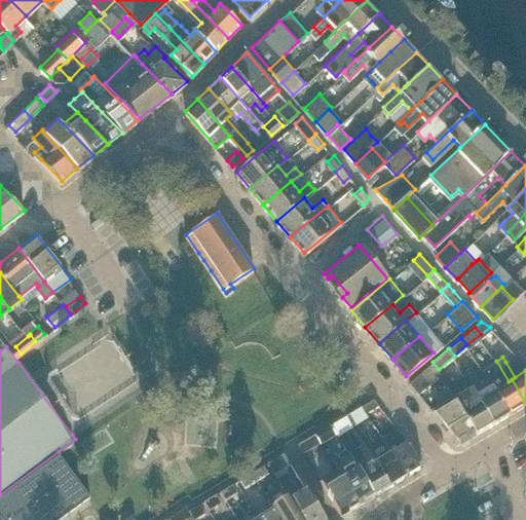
[(490,364),(488,361),(481,365),(509,412),(525,402),(512,379),(509,381),(496,361),(490,364)]
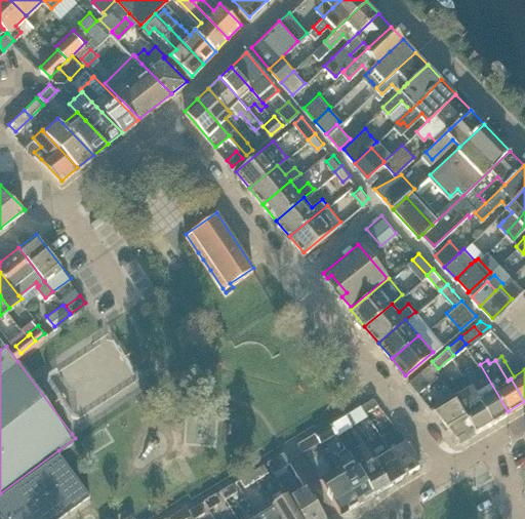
[(508,411),(480,364),(479,364),(463,373),(492,421),(508,411)]
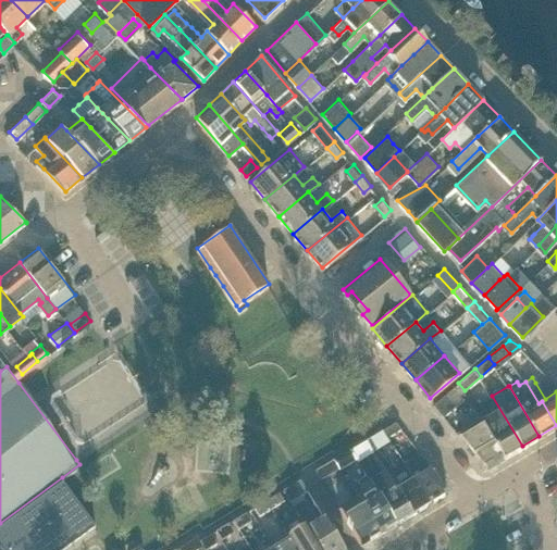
[(454,399),(447,391),(434,402),(444,414),(463,397),(460,392),(454,399)]
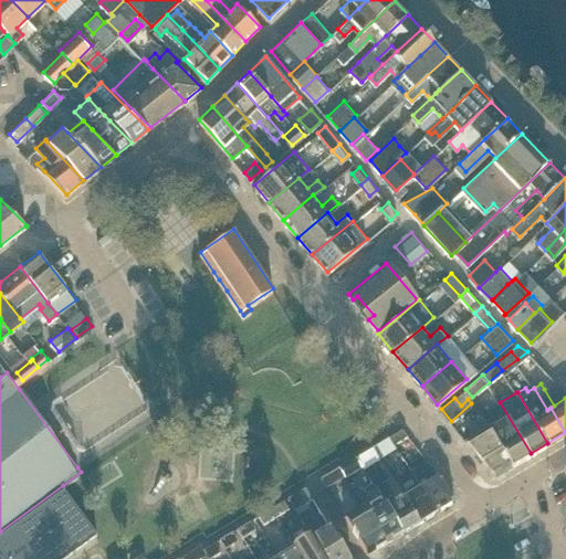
[(513,464),(531,453),(500,402),(482,413),(489,425),(513,464)]
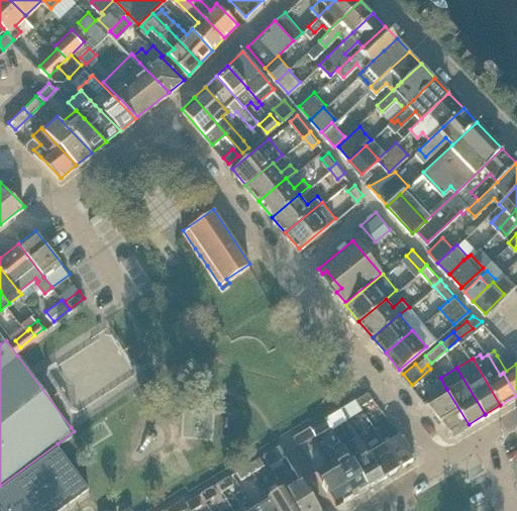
[(452,433),(469,424),(446,389),(426,402),(452,433)]
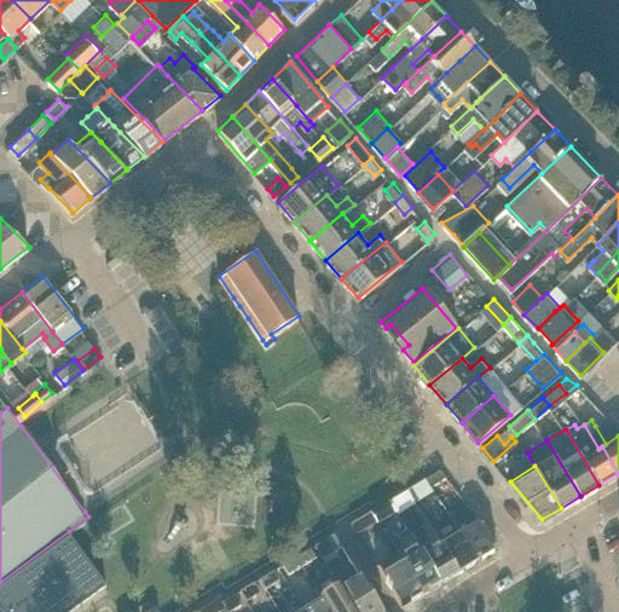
[(431,484),(446,474),(440,467),(426,475),(431,484)]
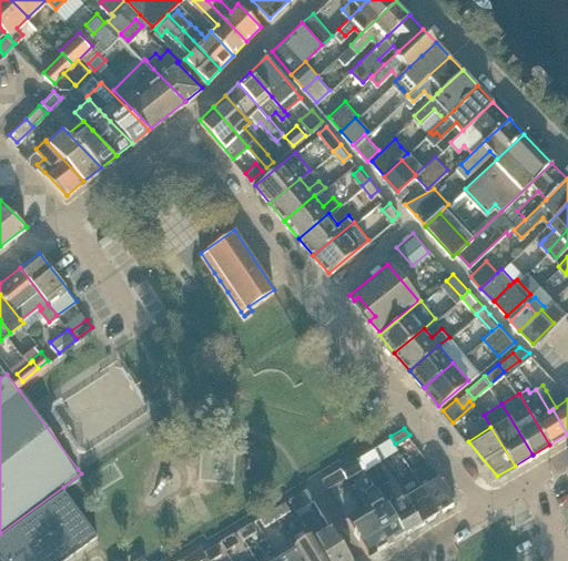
[(395,445),(395,444),(391,436),(375,446),(379,454),(395,445)]
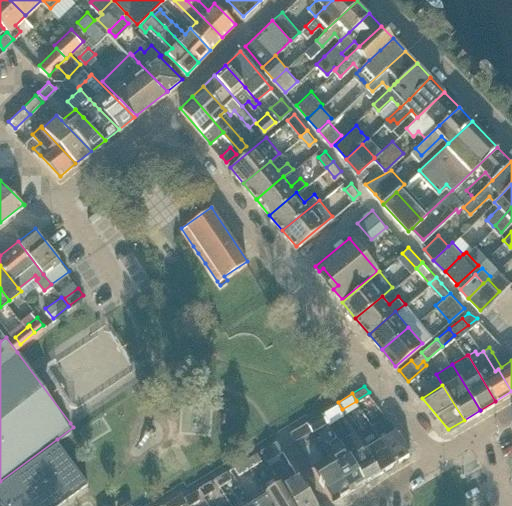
[(343,410),(342,409),(338,402),(322,411),(327,419),(343,410)]
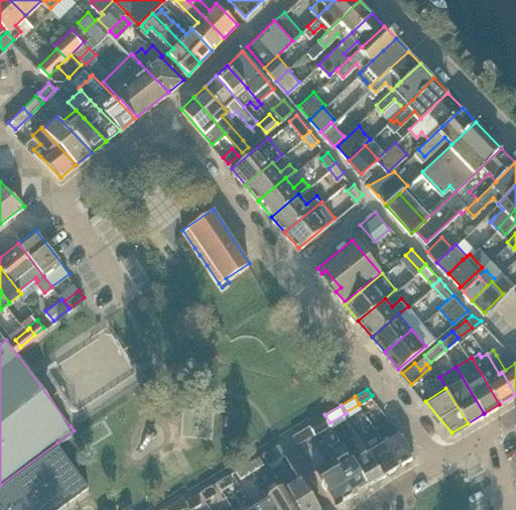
[(314,432),(330,422),(325,414),(309,423),(313,431),(314,432)]
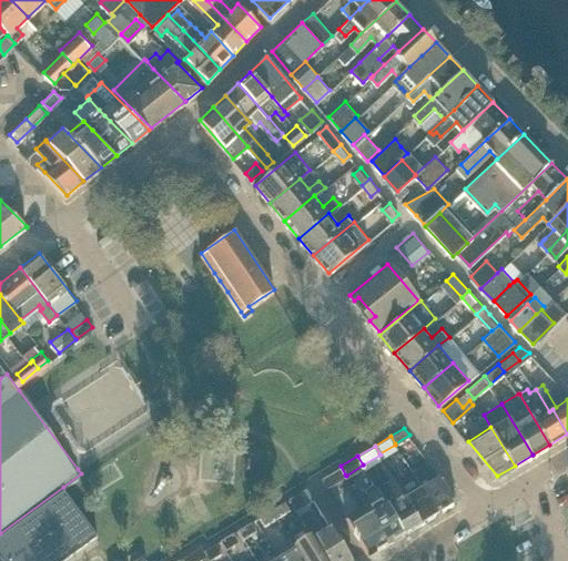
[(440,475),(428,459),(412,469),(437,512),(456,501),(440,475)]
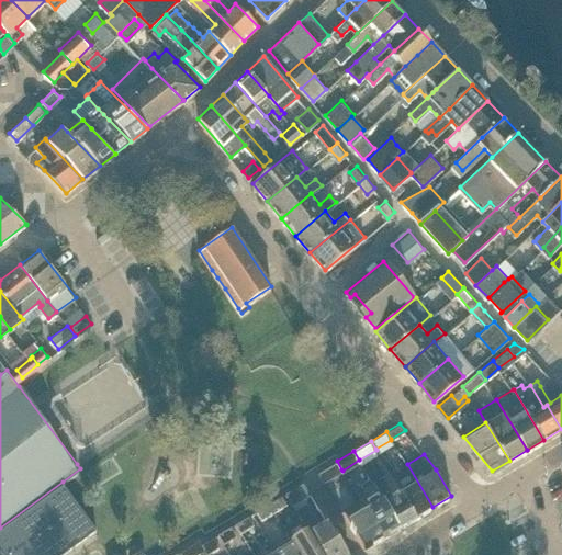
[(398,469),(392,457),(383,462),(390,473),(401,490),(417,516),(433,507),(407,464),(398,469)]
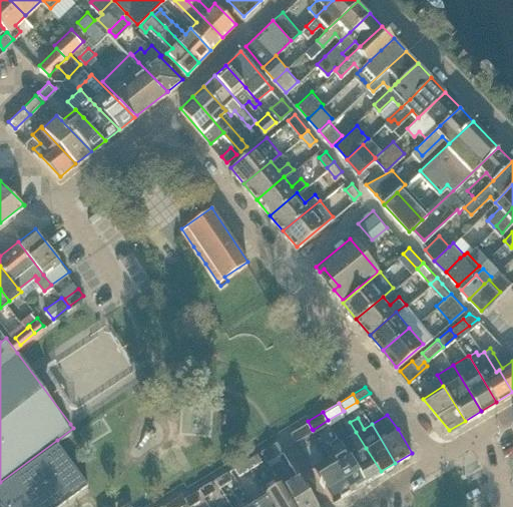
[(296,438),(312,429),(308,421),(292,431),(296,438)]
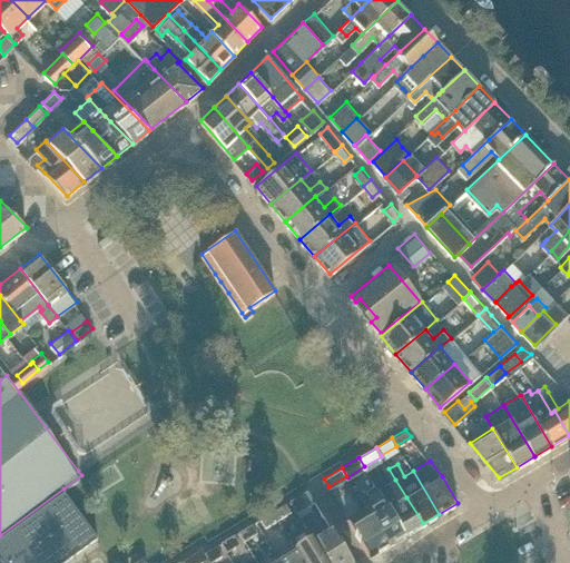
[(387,484),(382,474),(372,480),(375,484),(390,507),(405,534),(423,523),(406,497),(395,480),(387,484)]
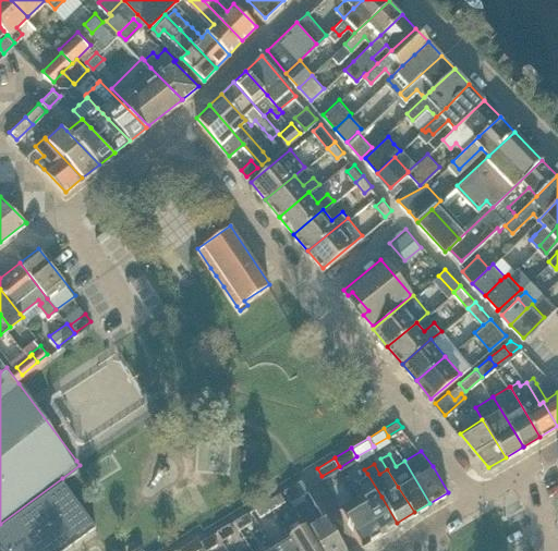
[(380,533),(397,523),(381,497),(367,474),(358,480),(364,491),(358,496),(380,533)]
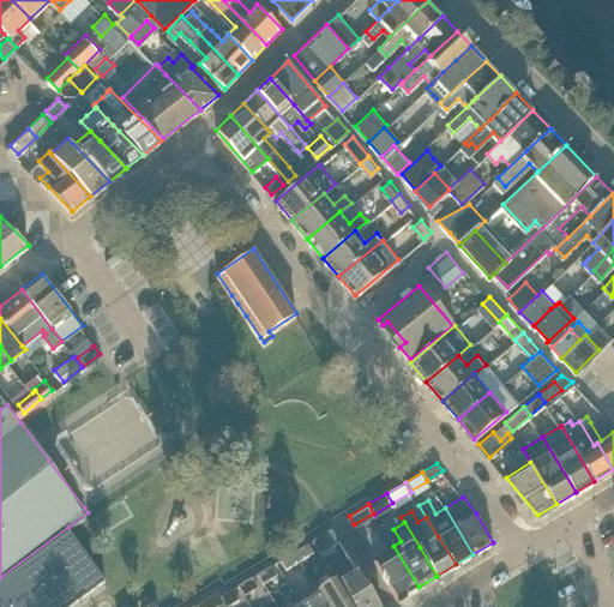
[(320,550),(339,539),(332,526),(313,538),(320,550)]
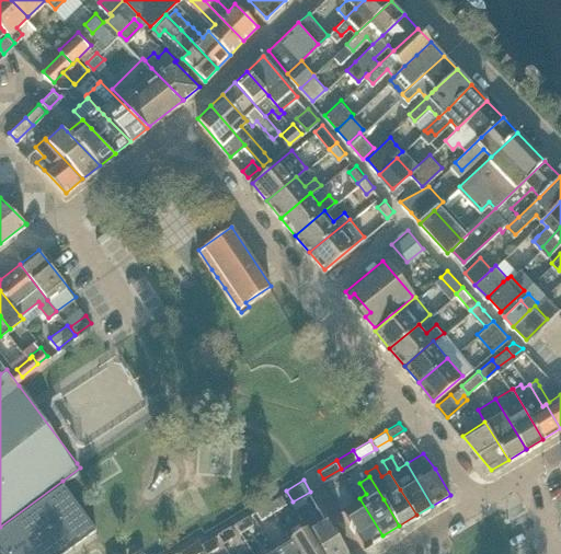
[(95,528),(96,527),(63,481),(0,527),(0,546),(6,553),(56,553),(94,527),(95,528)]
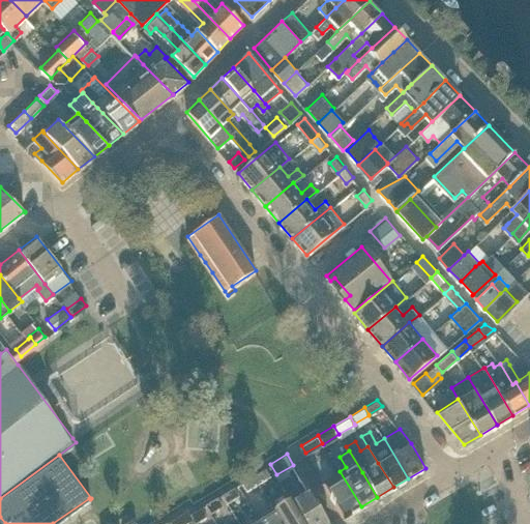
[(259,482),(271,474),(266,466),(254,473),(259,482)]
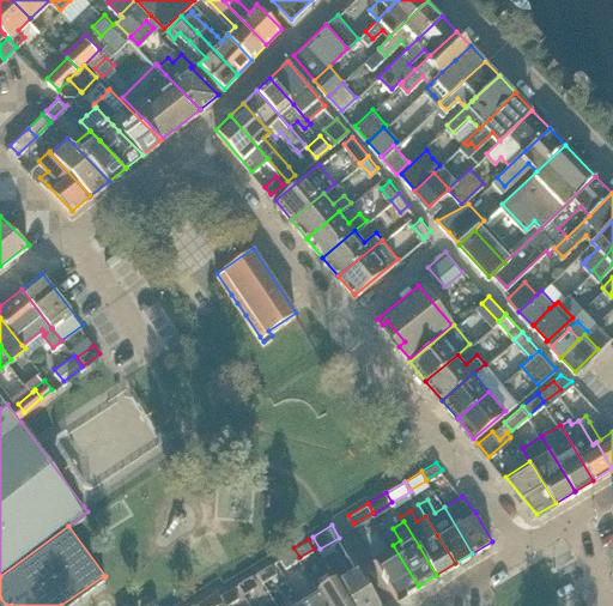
[(399,598),(418,586),(393,545),(374,556),(399,598)]
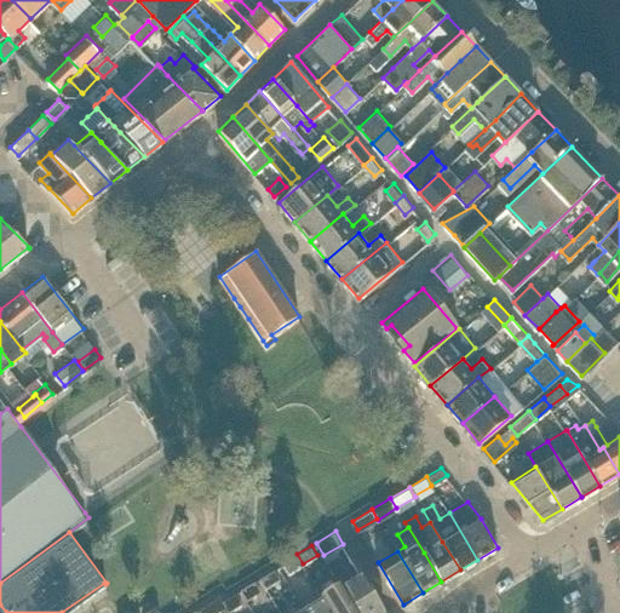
[(297,554),(283,562),(290,572),(302,565),(303,563),(297,554)]
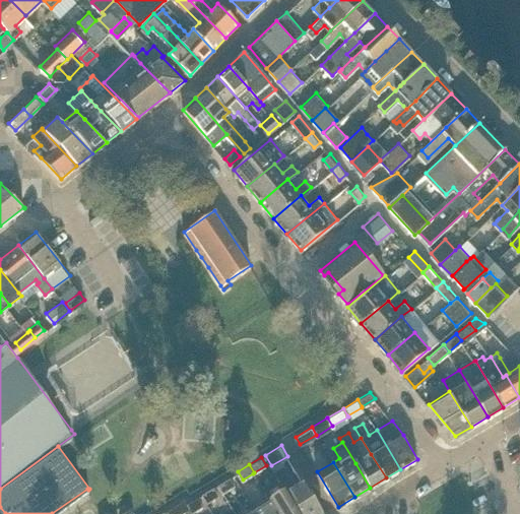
[(322,513),(303,480),(297,485),(284,464),(274,471),(284,489),(291,502),(299,513),(322,513)]
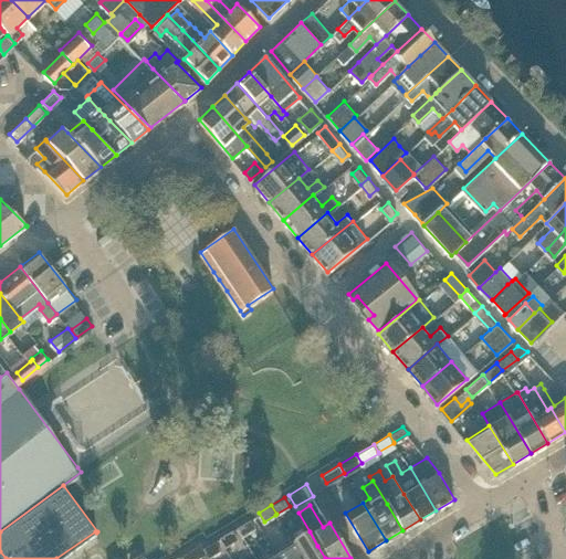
[(243,534),(255,526),(251,518),(238,526),(243,534)]
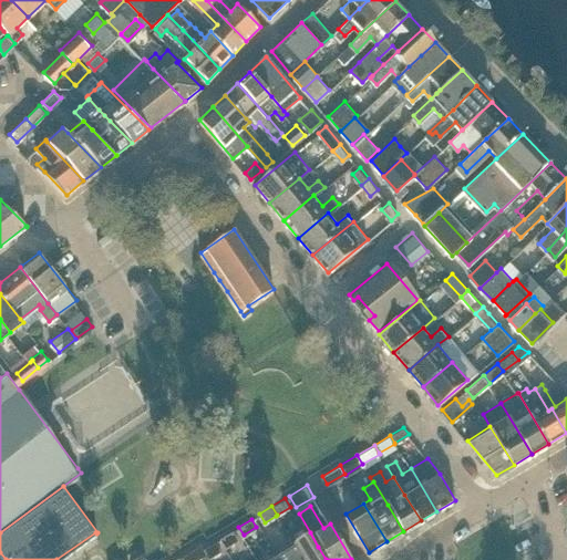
[(226,546),(238,538),(234,529),(220,537),(226,546)]
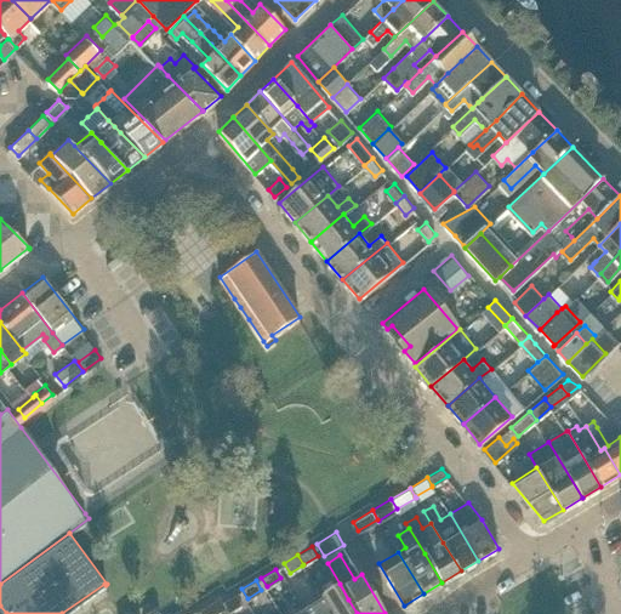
[(357,613),(348,600),(340,584),(330,589),(325,591),(323,587),(318,590),(323,598),(331,613),(357,613)]
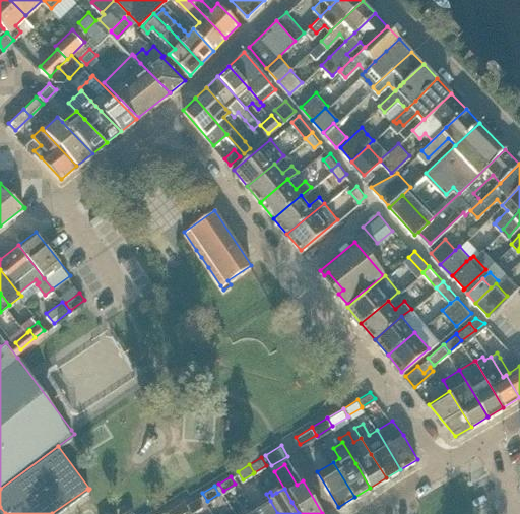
[(187,503),(190,508),(192,512),(203,506),(198,496),(187,503)]
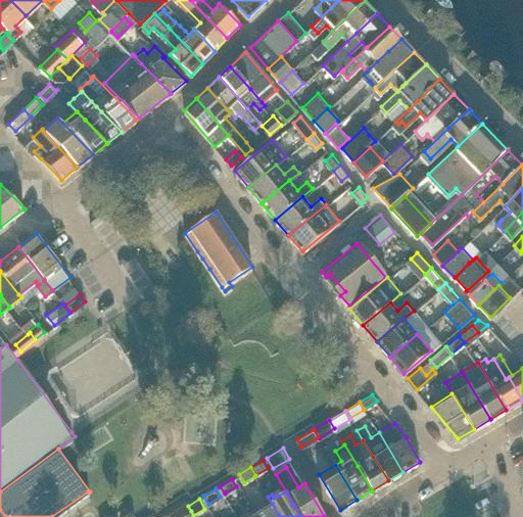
[(180,516),(191,511),(188,506),(186,502),(168,515),(168,516),(180,516)]
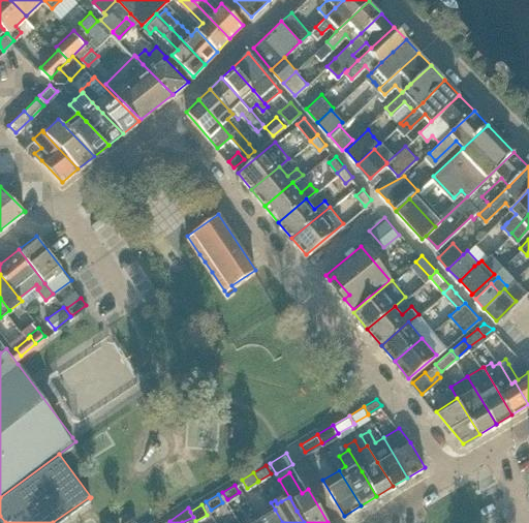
[(260,522),(282,522),(275,510),(258,519),(260,522)]
